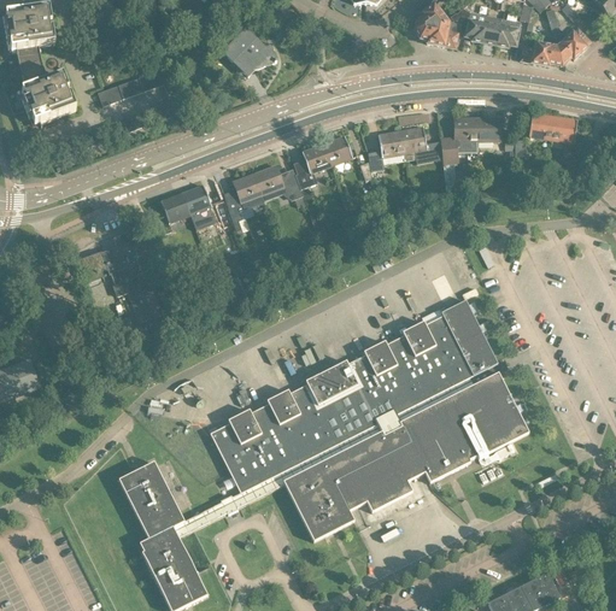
[(443,43),(453,46),(459,18),(467,17),(468,10),(463,6),(469,0),(457,0),(462,6),(456,11),(455,11),(449,15),(452,19),(447,21),(443,43)]
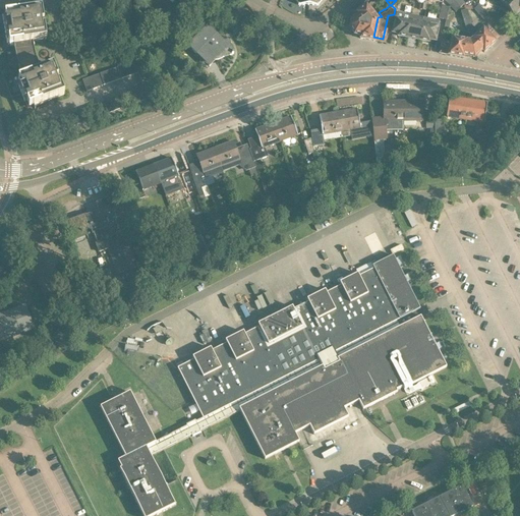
[(454,0),(450,4),(455,8),(463,0),(454,0)]
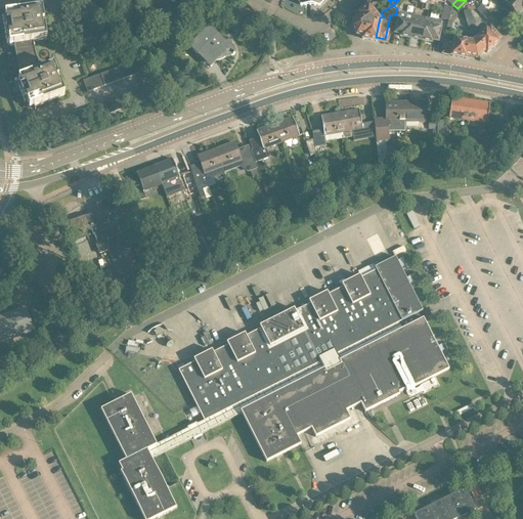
[(522,3),(522,1),(521,0),(504,0),(515,11),(522,3)]
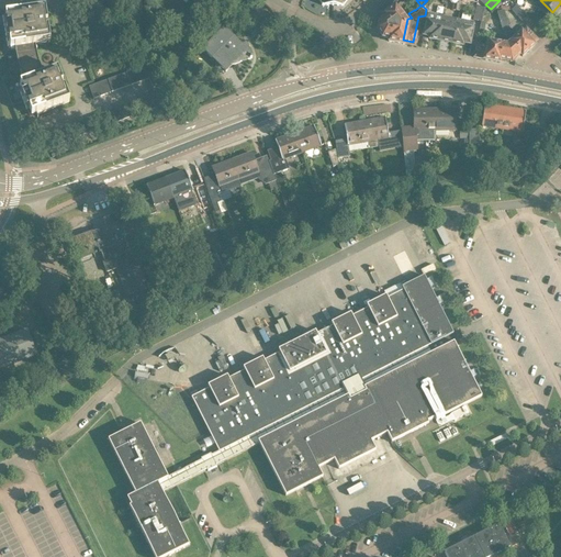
[(407,19),(394,1),(381,11),(383,13),(378,18),(378,19),(377,20),(377,25),(378,26),(377,28),(380,32),(381,33),(381,34),(388,35),(388,37),(403,41),(403,40),(407,19)]
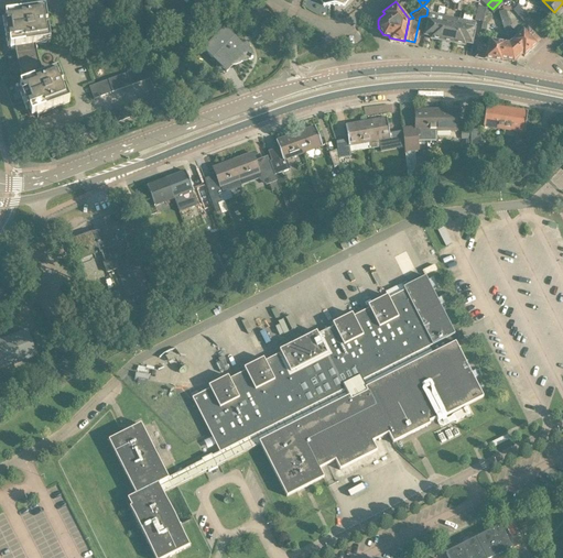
[(512,6),(522,17),(528,12),(517,1),(512,6)]
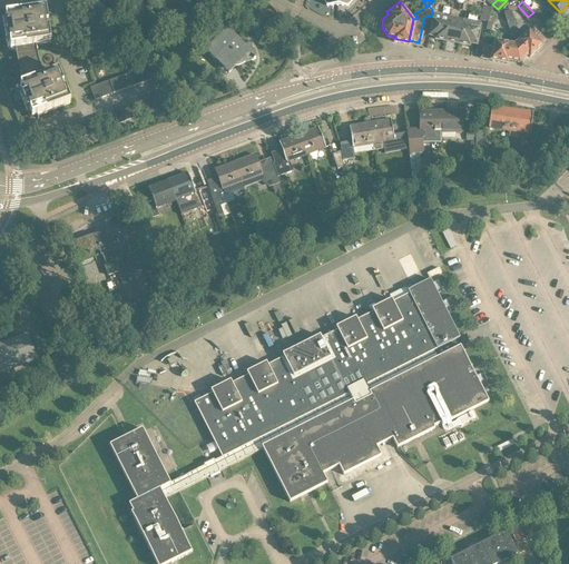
[(488,18),(491,5),(482,2),(479,16),(488,18)]
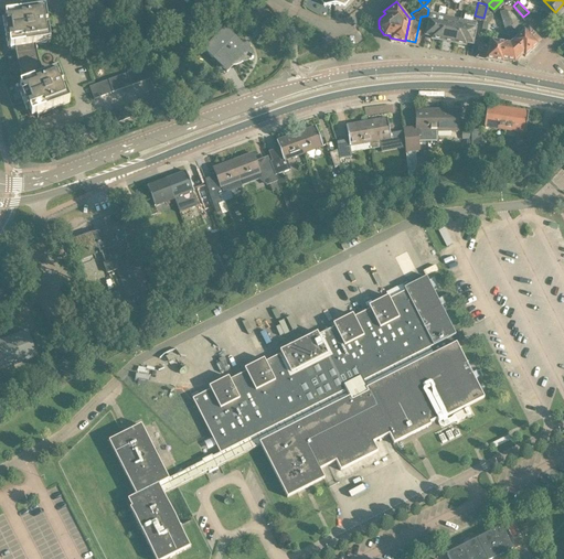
[(14,51),(35,47),(34,40),(45,38),(43,20),(46,20),(44,6),(9,11),(8,8),(9,18),(4,19),(4,20),(2,20),(6,39),(8,38),(8,39),(13,38),(14,51)]
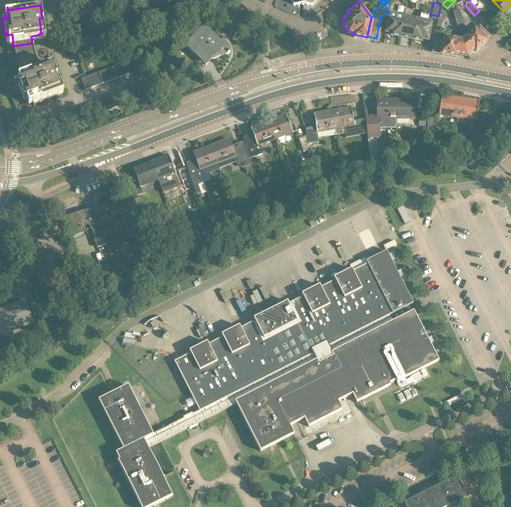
[(458,29),(464,53),(465,52),(473,46),(474,48),(485,38),(484,37),(488,33),(477,21),(466,31),(462,20),(463,20),(461,13),(460,14),(458,6),(452,8),(458,29)]
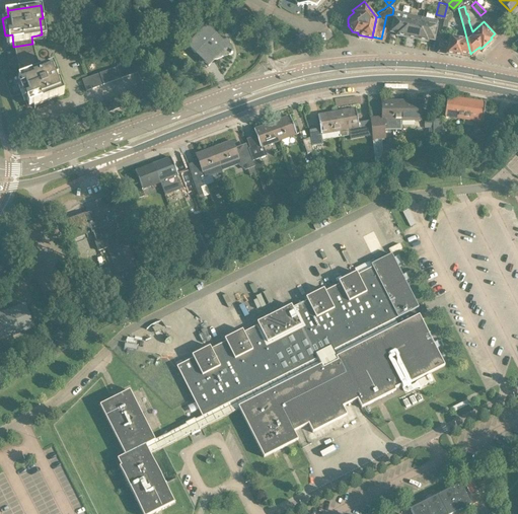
[(404,33),(409,10),(396,9),(393,8),(392,14),(389,28),(395,29),(395,32),(404,33)]
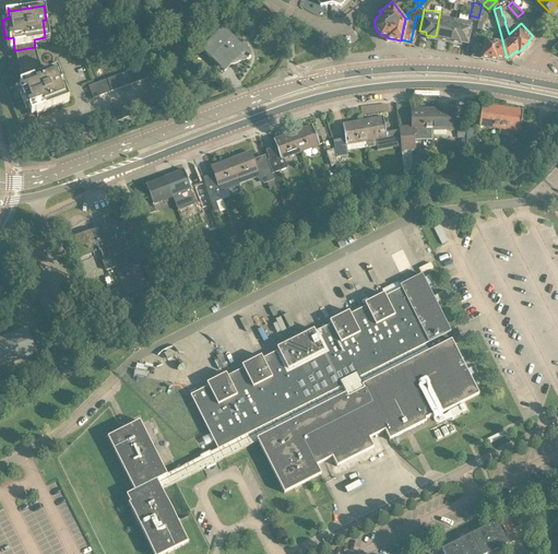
[(454,14),(440,11),(436,36),(449,38),(449,39),(450,39),(454,14)]
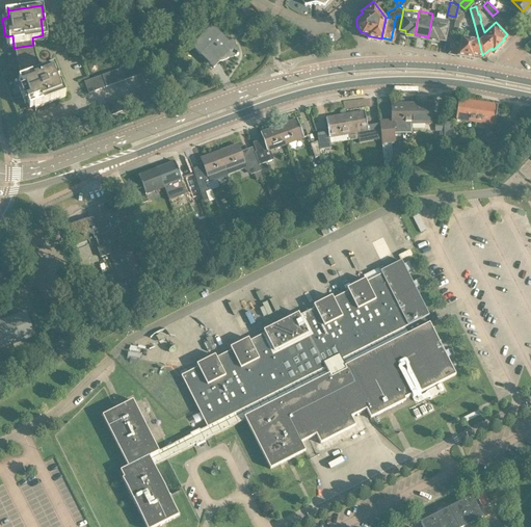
[(432,14),(428,37),(436,38),(437,36),(444,37),(447,22),(446,22),(447,17),(432,14)]
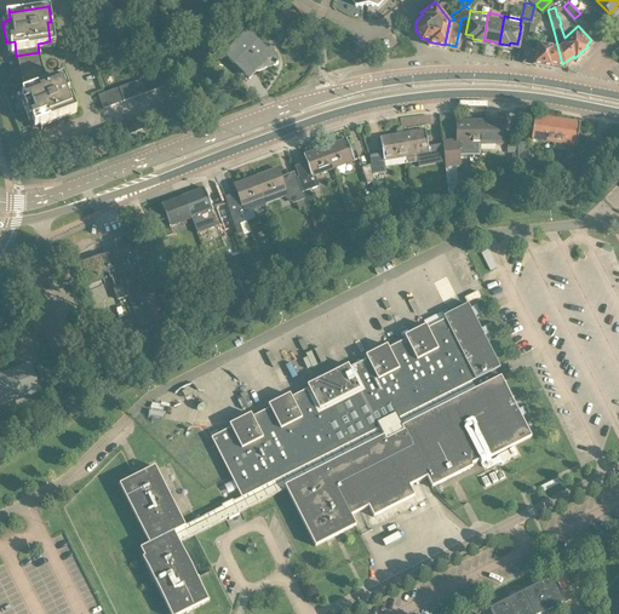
[(217,32),(224,26),(218,18),(211,24),(217,32)]
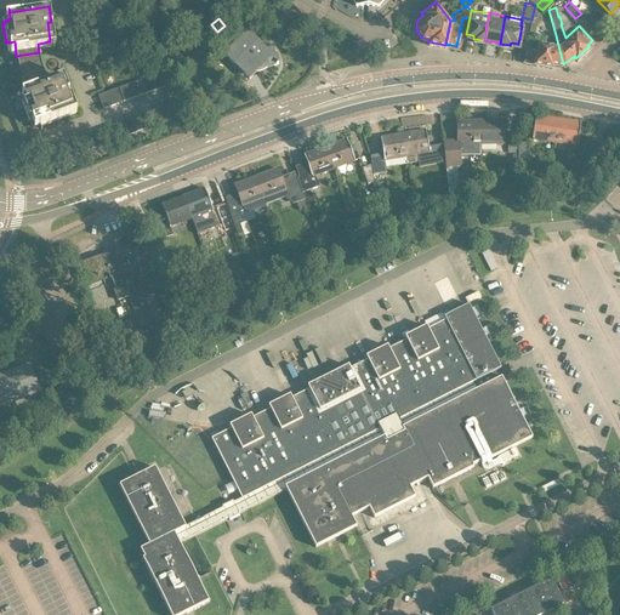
[(246,26),(238,35),(222,50),(248,75),(255,68),(277,60),(271,45),(267,46),(246,26)]
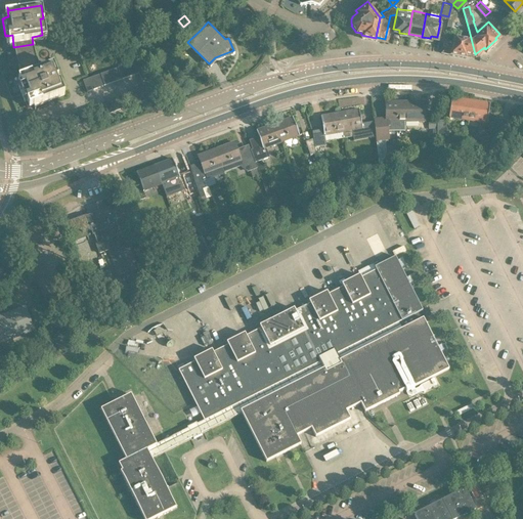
[(475,54),(469,30),(460,28),(459,34),(452,33),(451,35),(447,34),(447,37),(443,36),(440,50),(449,51),(449,52),(465,55),(465,52),(475,54)]
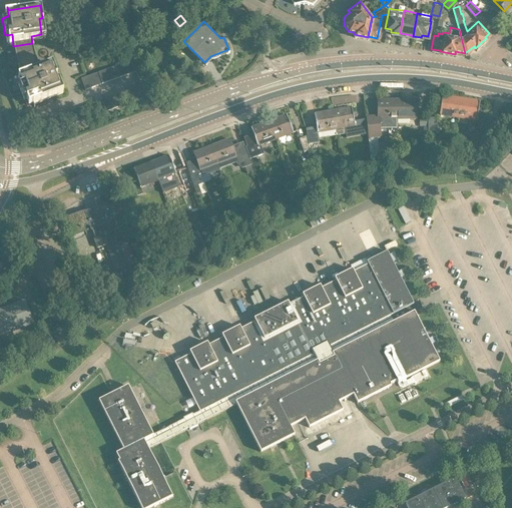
[(19,67),(37,60),(34,52),(32,43),(13,46),(14,52),(17,61),(19,67)]
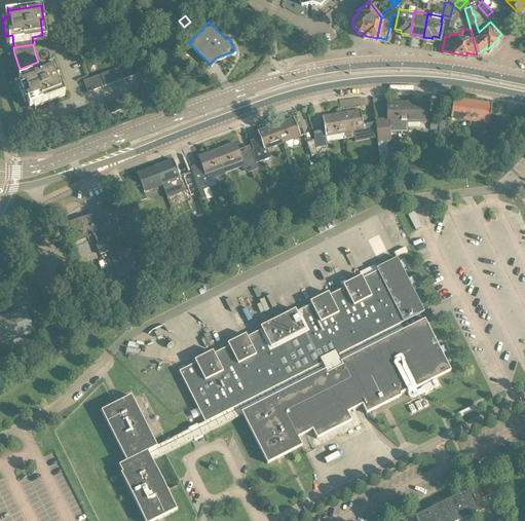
[(133,71),(139,69),(135,58),(128,60),(133,71)]
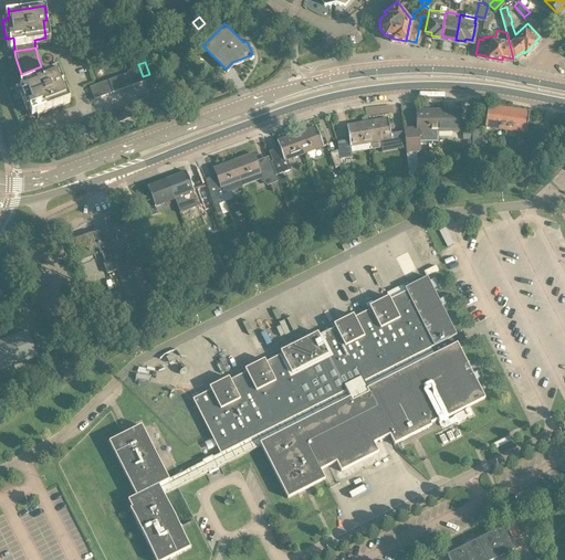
[(137,78),(143,76),(138,64),(132,66),(137,78)]
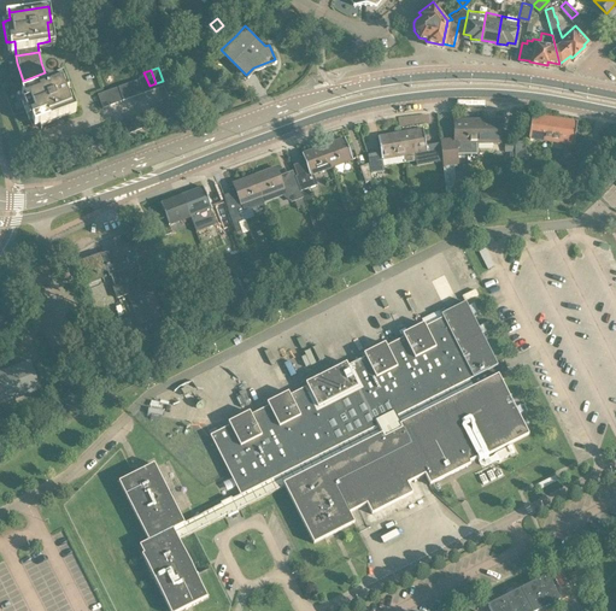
[(45,72),(23,81),(24,84),(28,94),(22,97),(23,97),(21,98),(28,117),(30,116),(30,117),(35,115),(40,125),(39,121),(75,107),(69,93),(66,94),(59,76),(47,81),(45,72)]
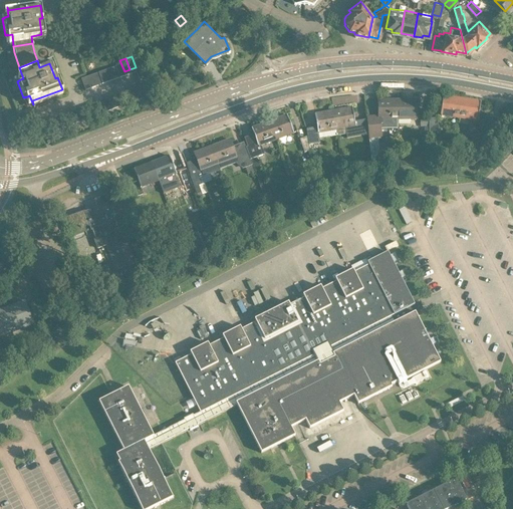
[(118,73),(124,71),(119,60),(114,62),(118,73)]
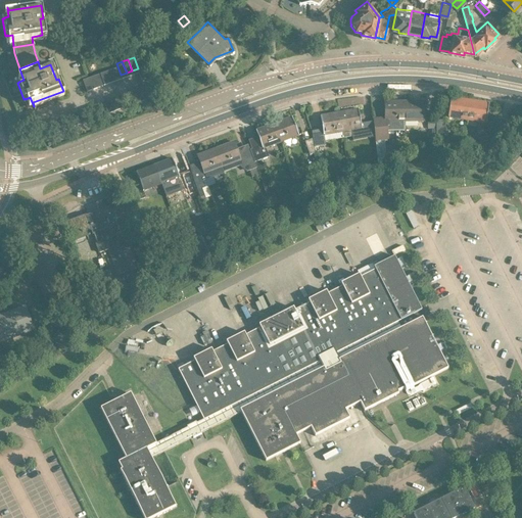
[(114,77),(121,75),(116,63),(110,65),(114,77)]
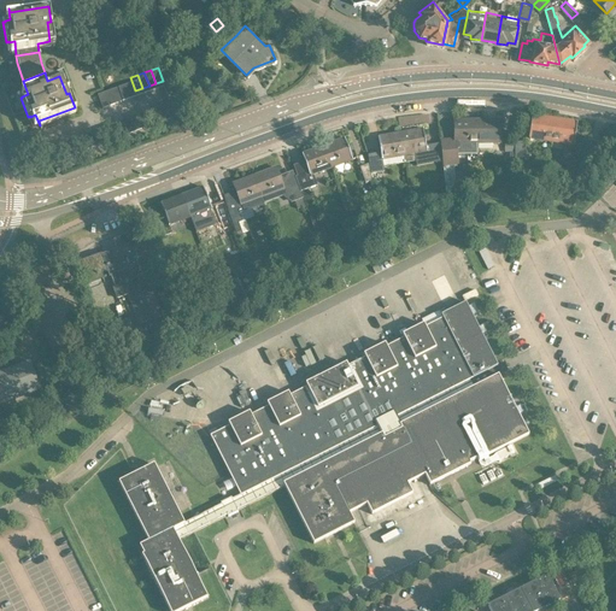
[(129,94),(135,90),(130,77),(123,80),(129,94)]
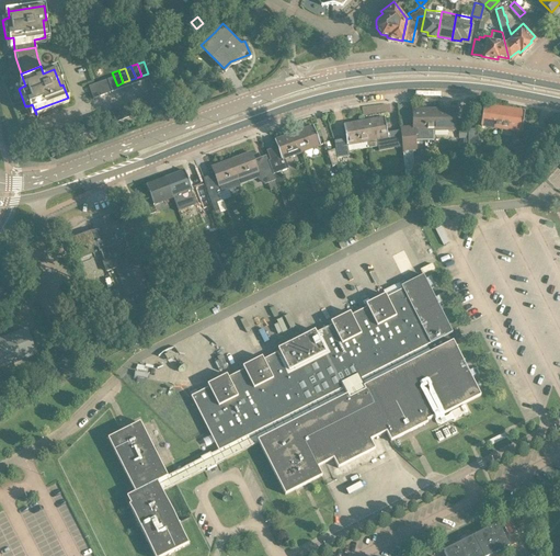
[(111,88),(117,86),(112,72),(106,76),(111,88)]
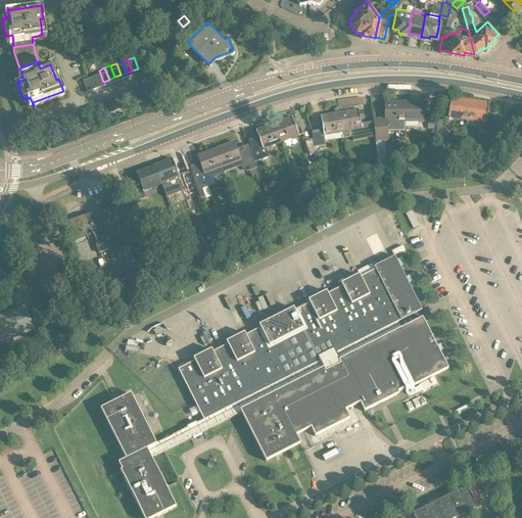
[(97,84),(103,82),(99,71),(93,73),(97,84)]
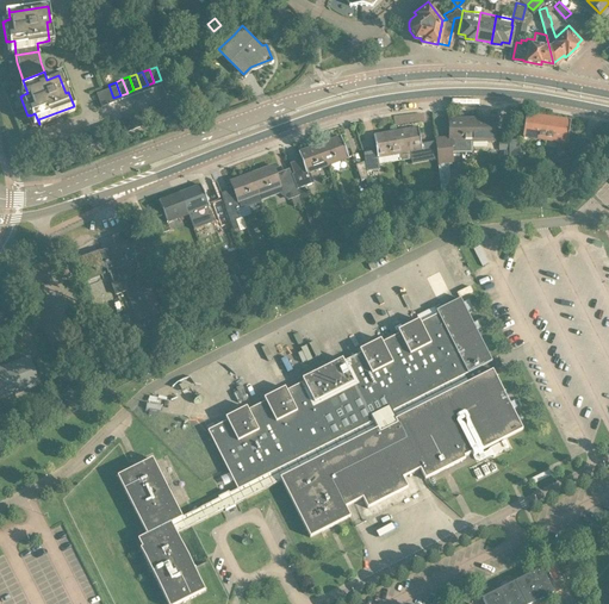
[(107,100),(113,98),(109,85),(101,87),(107,100)]
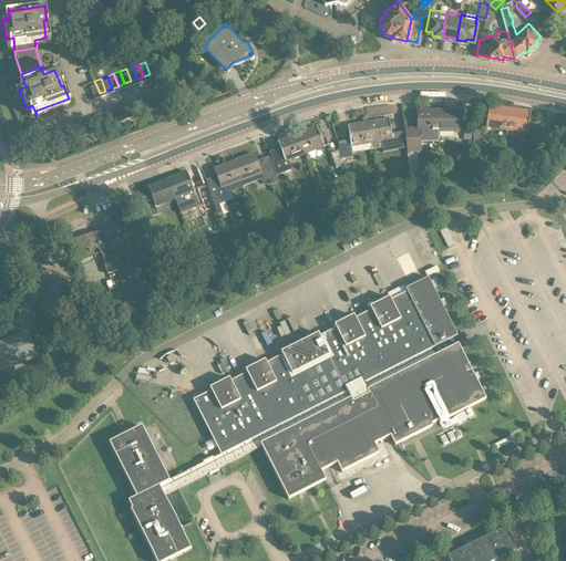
[(93,95),(100,93),(94,81),(89,83),(93,95)]
